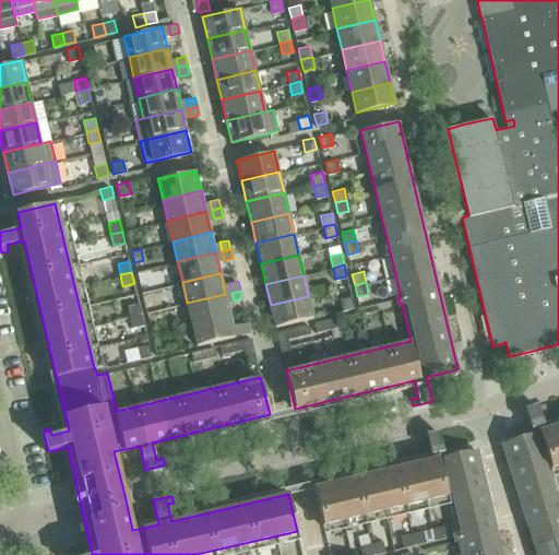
[(187,303),(192,323),(230,315),(225,294),(187,303)]
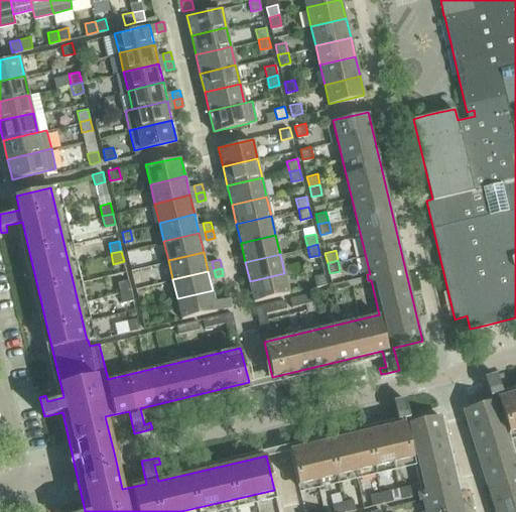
[(325,272),(313,275),(316,285),(327,283),(325,272)]
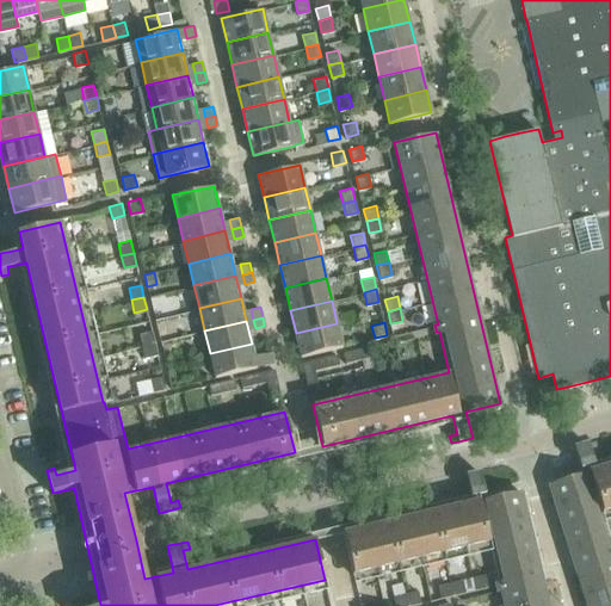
[(337,323),(296,333),(301,356),(343,346),(337,323)]
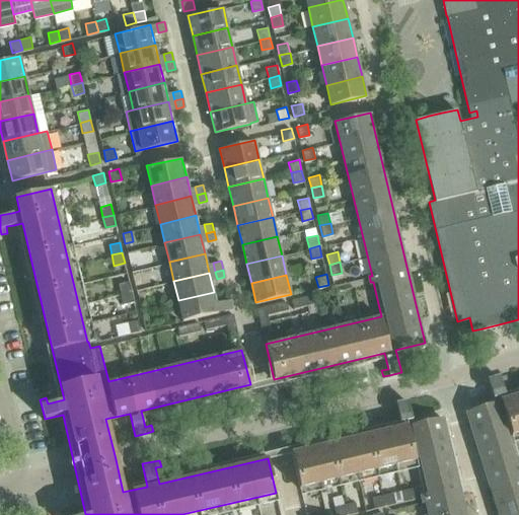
[(119,283),(121,293),(131,290),(129,280),(119,283)]
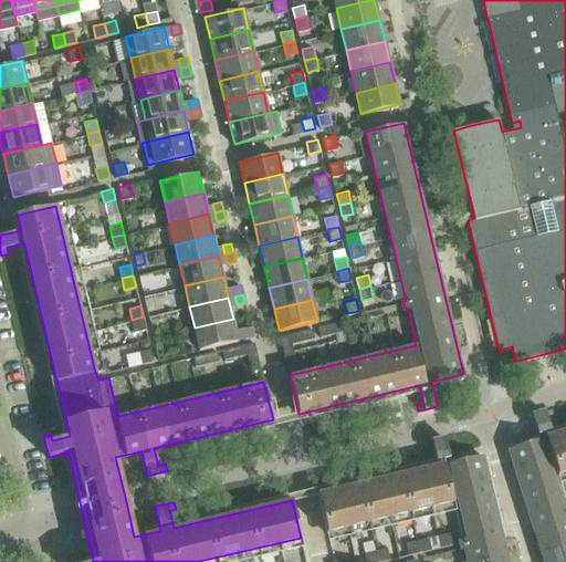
[(143,316),(132,320),(134,331),(146,329),(143,316)]
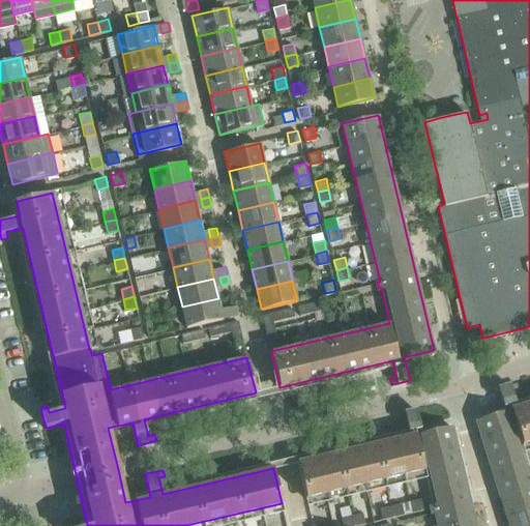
[(218,298),(182,307),(186,326),(223,318),(218,298)]
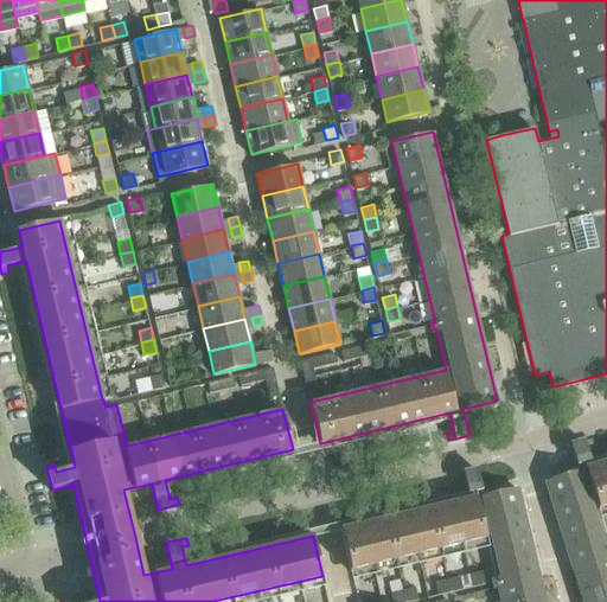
[(366,344),(353,346),(356,357),(369,353),(366,344)]
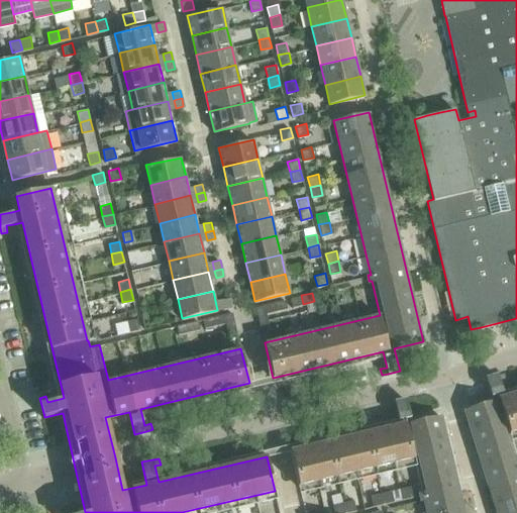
[(301,295),(291,298),(293,306),(303,304),(301,295)]
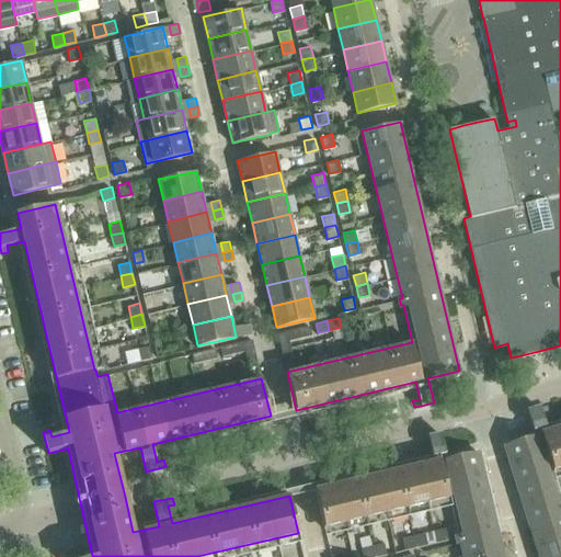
[(248,322),(240,325),(242,334),(251,333),(248,322)]
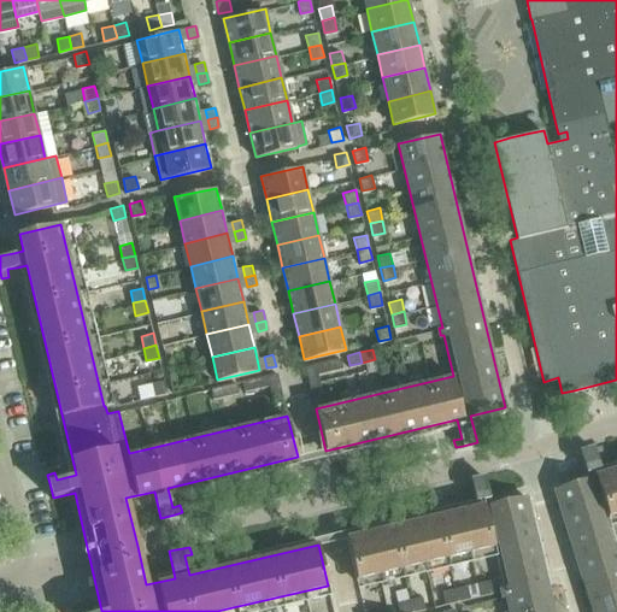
[(340,357),(328,359),(330,370),(342,368),(340,357)]
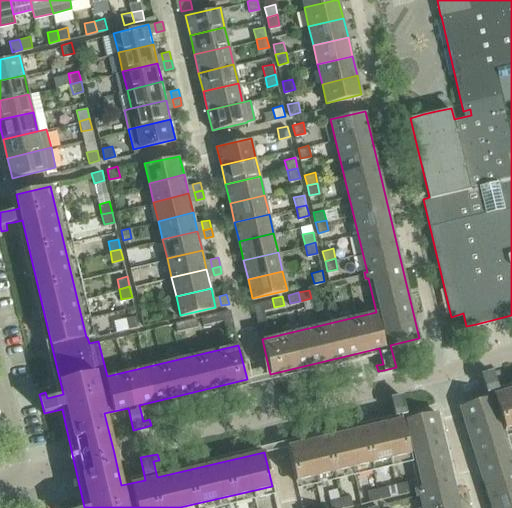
[(272,298),(262,301),(264,309),(274,307),(272,298)]
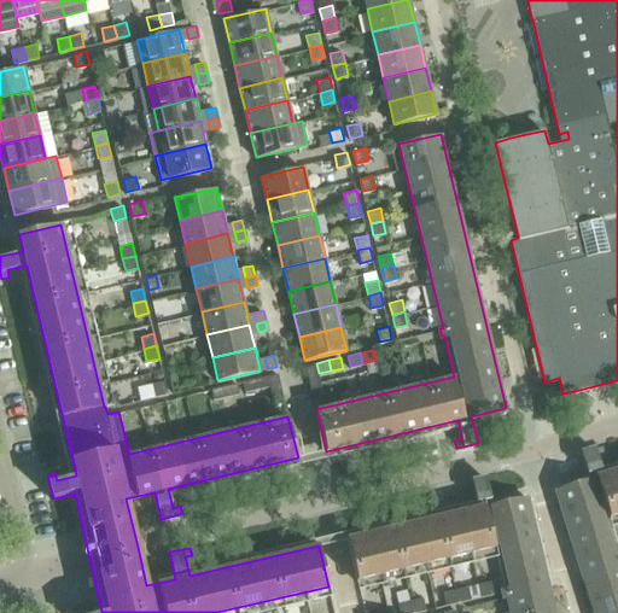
[(316,363),(305,366),(312,391),(322,389),(319,373),(316,363)]
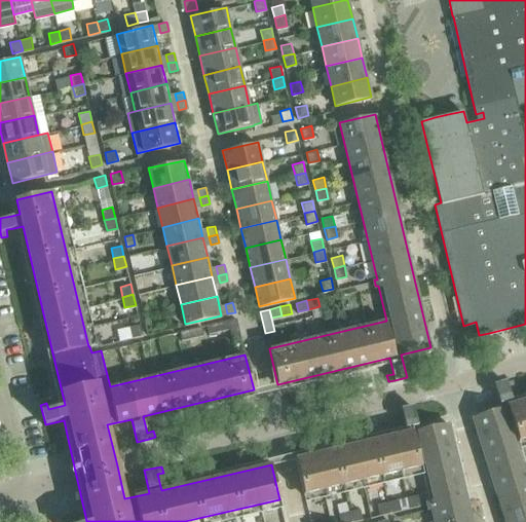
[(236,317),(227,320),(229,328),(232,340),(241,338),(236,317)]
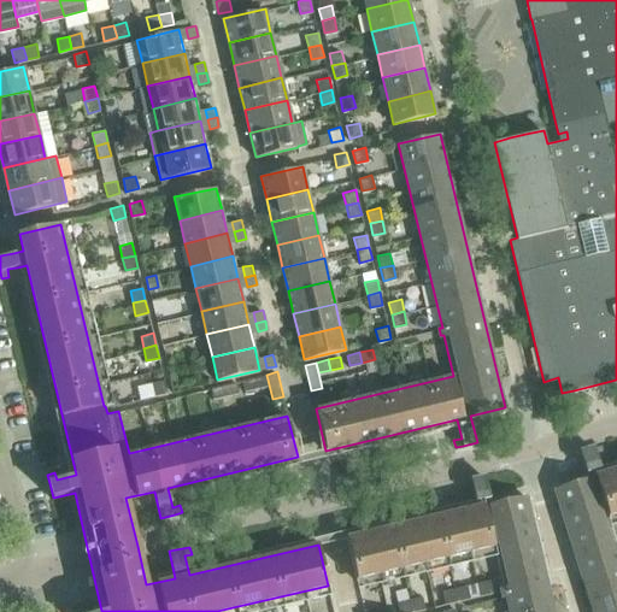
[(266,375),(254,377),(257,388),(269,384),(266,375)]
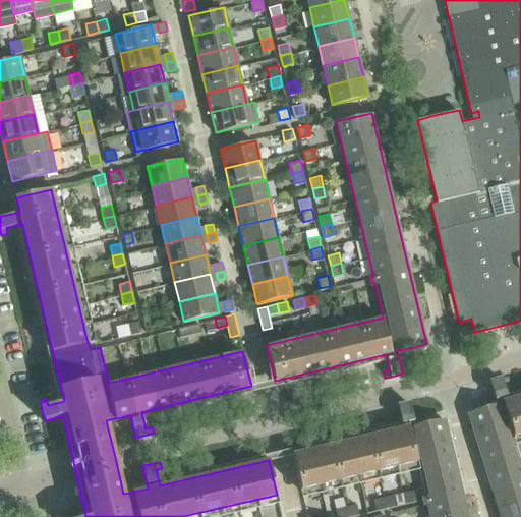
[(215,319),(205,321),(207,330),(217,328),(215,319)]
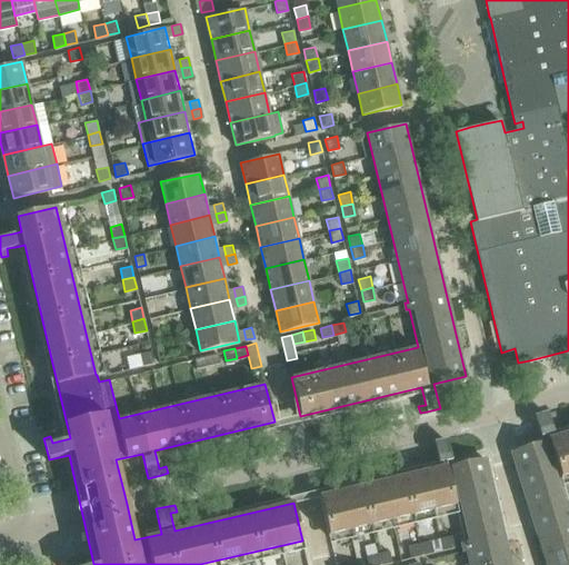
[(151,350),(140,353),(142,365),(155,362),(151,350)]
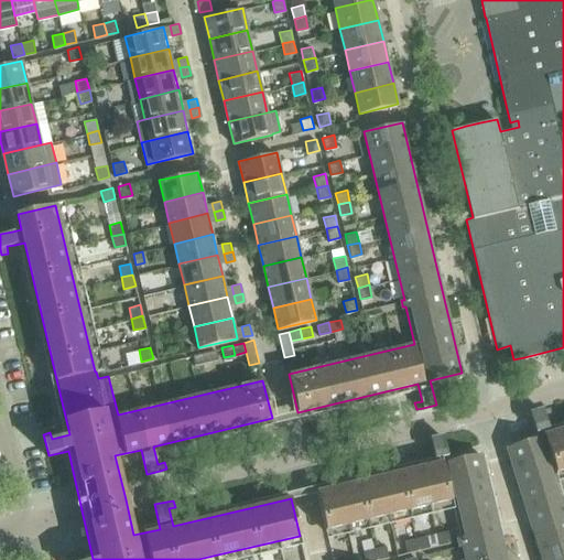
[(216,350),(204,352),(206,362),(218,358),(216,350)]
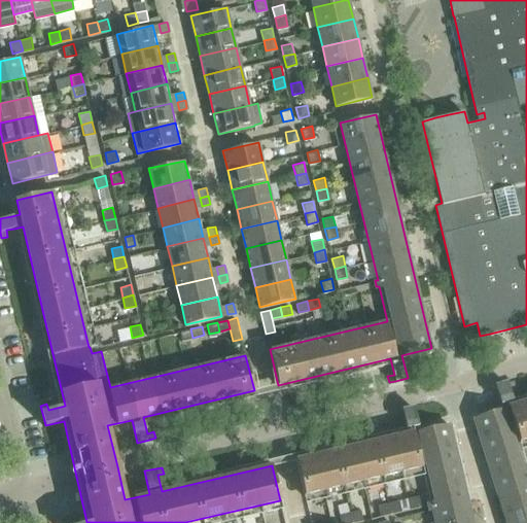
[(190,328),(180,332),(182,340),(192,338),(190,328)]
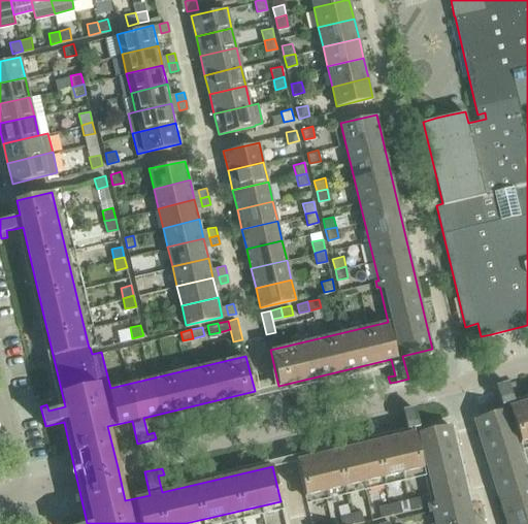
[(497,491),(498,493),(497,493),(497,494),(498,494),(506,523),(527,523),(527,467),(520,441),(527,439),(527,395),(514,400),(509,389),(516,387),(515,381),(508,383),(496,386),(503,408),(474,418),(495,487),(495,488),(496,488),(497,491)]
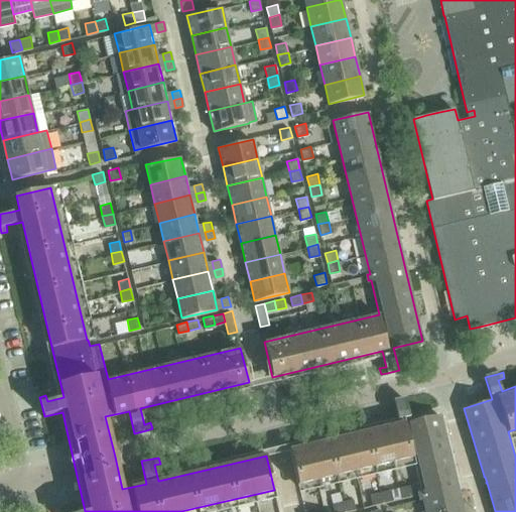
[(413,457),(421,491),(418,491),(419,496),(420,498),(458,489),(458,487),(457,483),(457,482),(456,483),(439,414),(411,420),(405,398),(394,401),(388,403),(389,409),(395,407),(399,423),(289,450),(298,484),(413,457)]
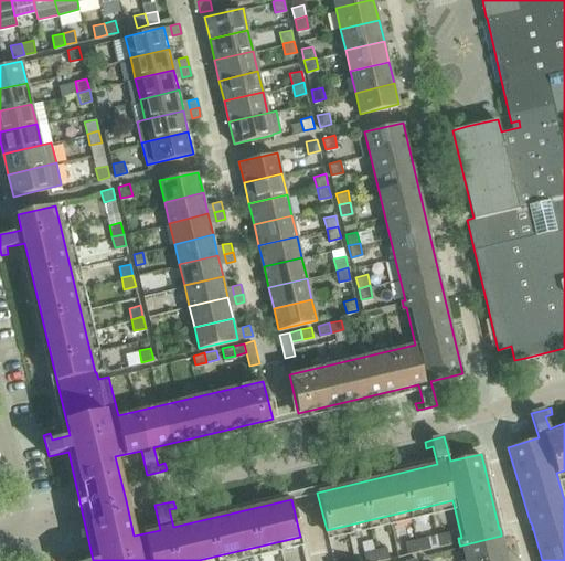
[(448,530),(437,533),(439,544),(451,542),(448,530)]
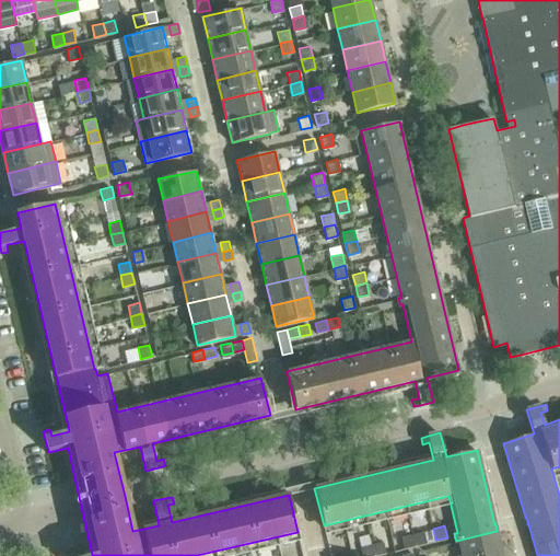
[(423,531),(412,533),(416,545),(427,542),(423,531)]
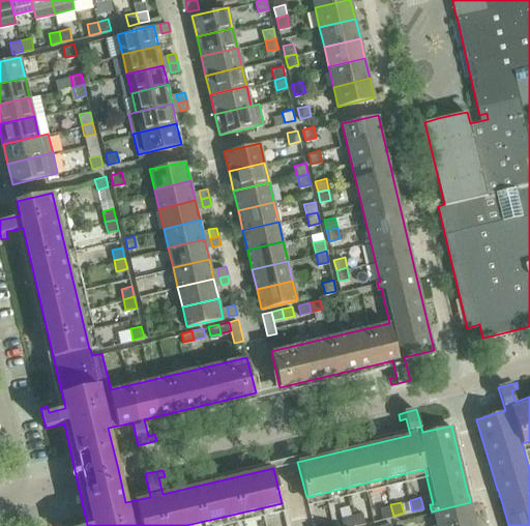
[(462,525),(475,523),(470,503),(471,503),(471,502),(470,502),(432,512),(432,513),(435,512),(437,525),(462,525)]
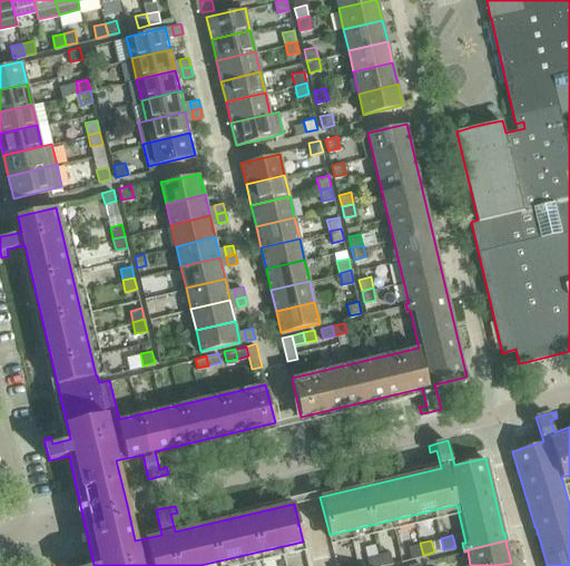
[(420,543),(409,546),(411,557),(423,555),(420,543)]
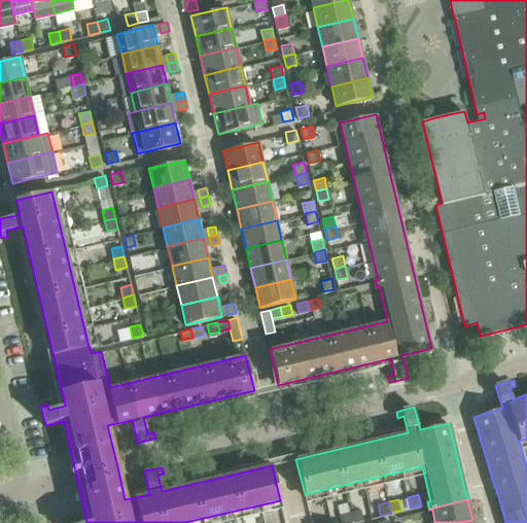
[(360,509),(350,511),(352,522),(363,519),(360,509)]
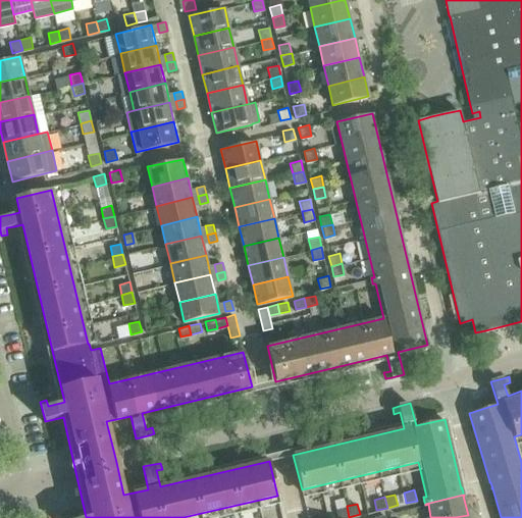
[(347,506),(336,509),(337,517),(343,517),(349,517),(347,506)]
